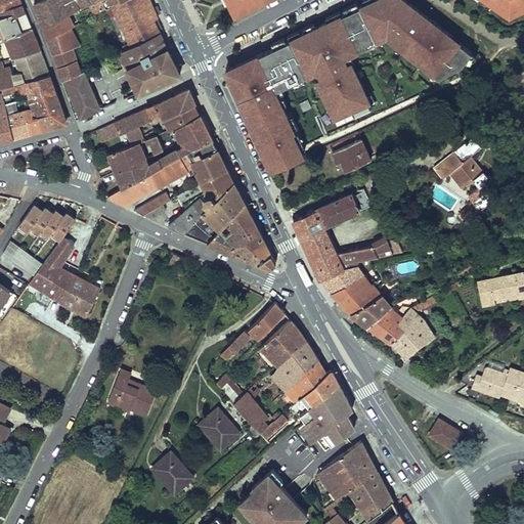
[(0,0),(0,11),(22,4),(19,0),(0,0)]
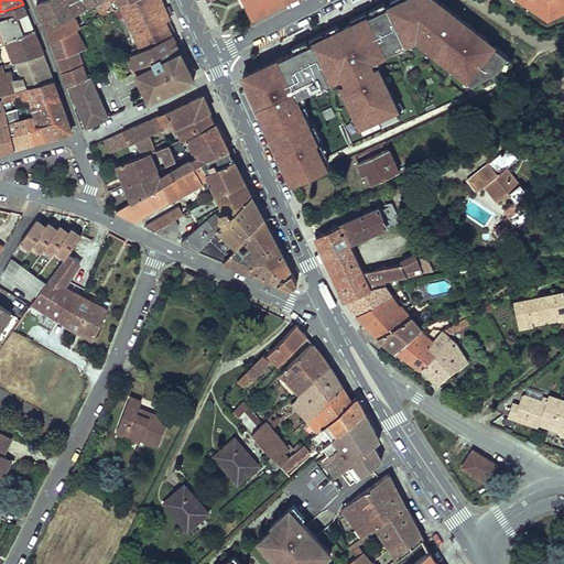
[(40,10),(42,17),(75,0),(43,0),(36,3),(40,10)]
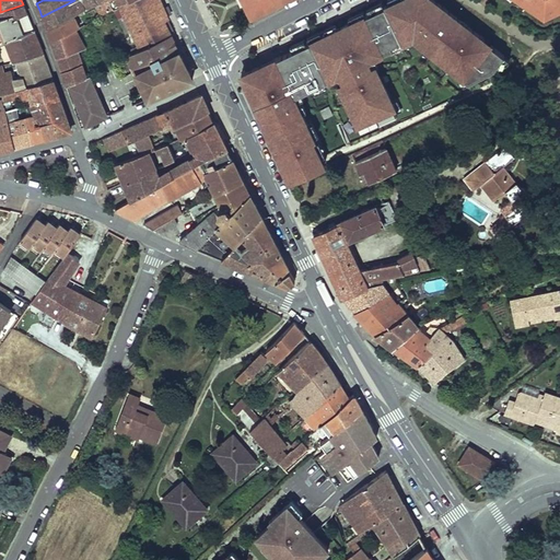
[(45,25),(47,31),(74,18),(73,15),(95,3),(96,6),(106,0),(74,0),(42,16),(45,25)]
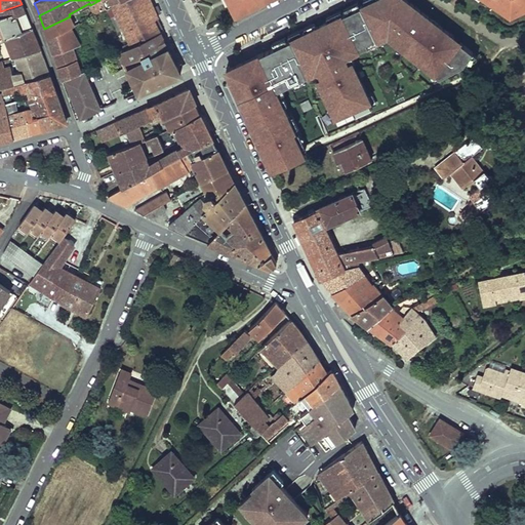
[(99,0),(90,5),(89,5),(94,14),(113,4),(112,2),(118,0),(99,0)]
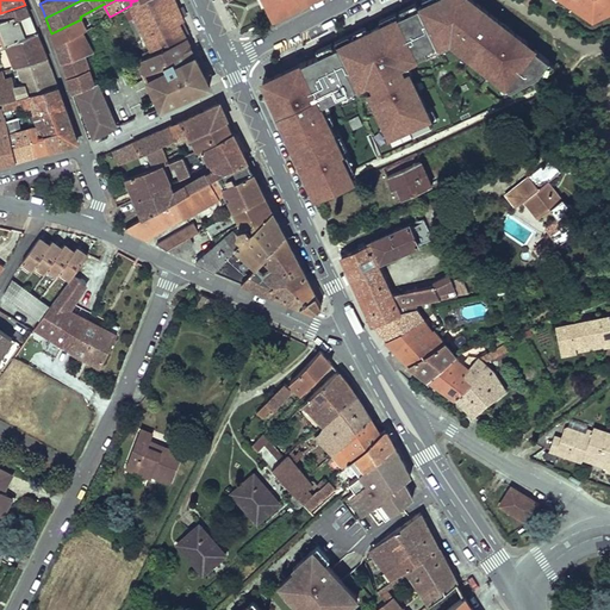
[(178,6),(174,0),(137,0),(130,2),(131,5),(148,42),(144,43),(145,47),(149,44),(154,54),(186,37),(179,22),(184,20),(178,6)]
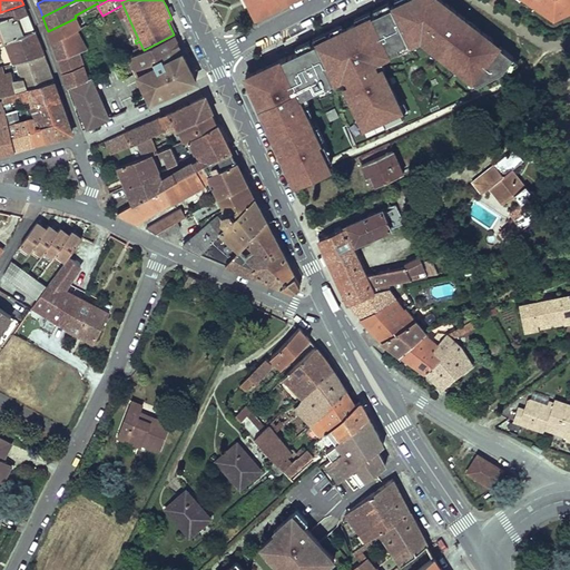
[(312,45),(245,76),(295,185),(330,169),(325,159),(318,144),(321,143),(300,97),(343,78),(347,76),(352,85),(346,87),(369,134),(405,116),(383,68),(379,70),(375,61),(380,59),(401,49),(400,47),(410,42),(411,46),(423,39),(464,71),(463,72),(479,85),(502,70),(505,65),(513,56),(500,46),(498,48),(491,42),(493,40),(442,0),(404,0),(391,7),(357,23),(344,29),(312,45)]
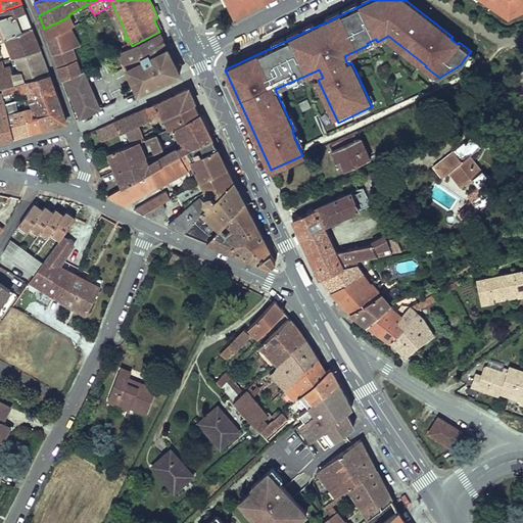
[(227,0),(235,14),(259,2),(257,0),(227,0)]
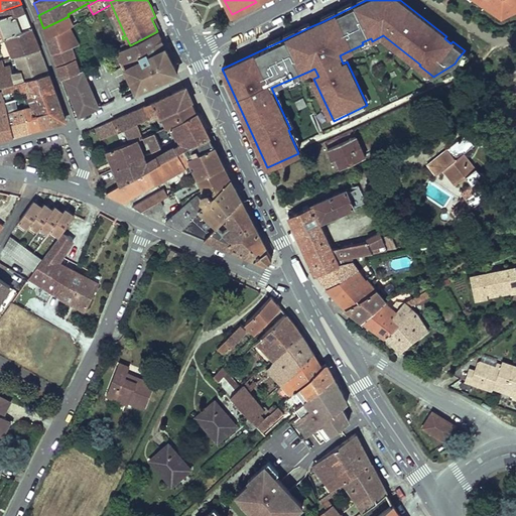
[(515,0),(481,0),(485,2),(484,4),(495,11),(495,10),(510,11),(510,6),(514,4),(515,3),(515,0)]
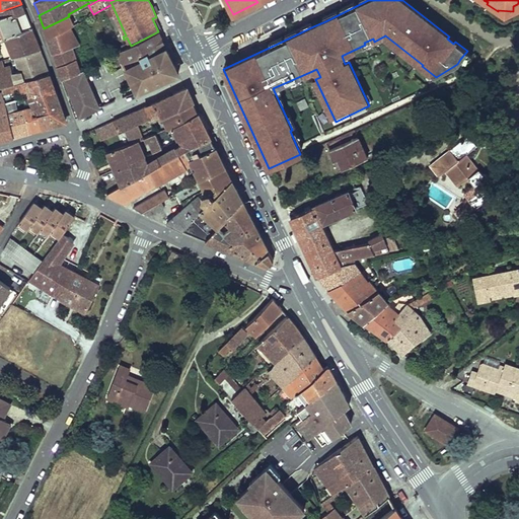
[(0,11),(0,21),(25,12),(23,9),(21,4),(0,11)]
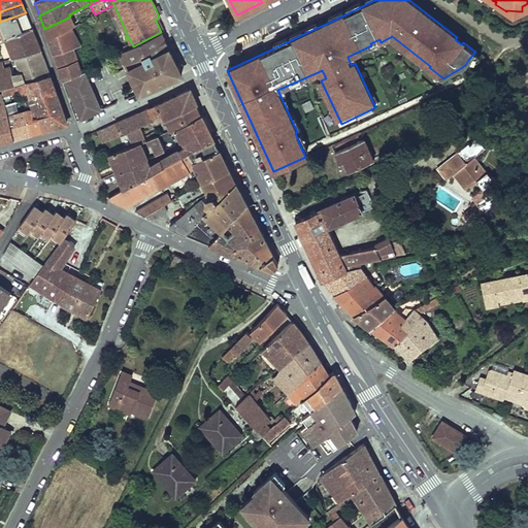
[(29,21),(26,12),(0,22),(0,25),(4,35),(0,36),(0,40),(32,28),(29,21)]
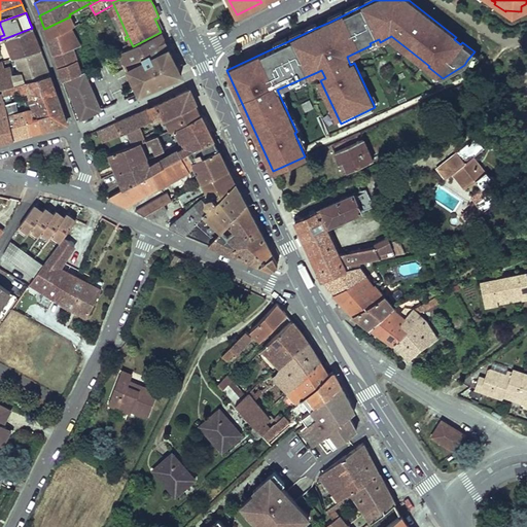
[(70,16),(44,29),(46,34),(48,40),(71,28),(75,26),(70,16)]
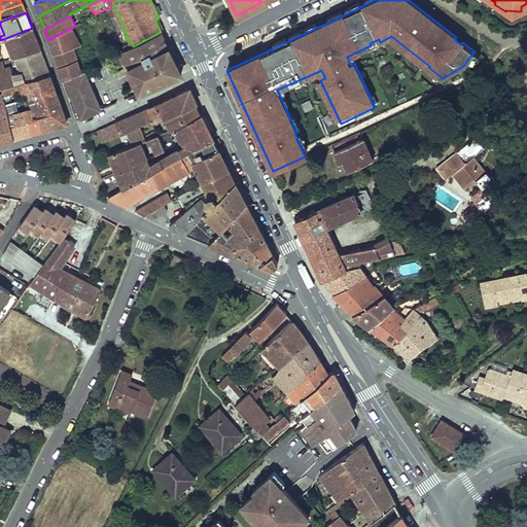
[(36,39),(32,28),(0,40),(0,43),(6,41),(13,59),(16,58),(41,50),(36,39)]
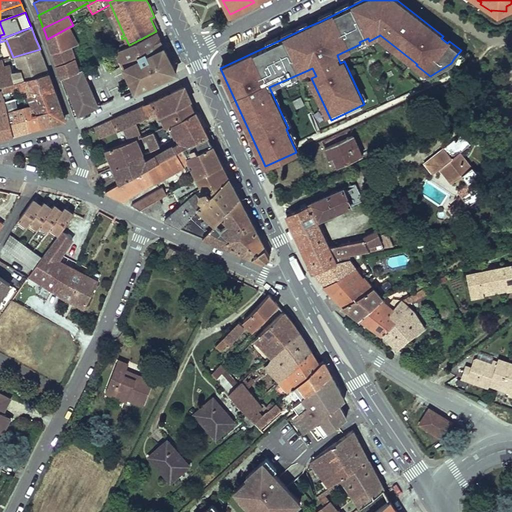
[(69,27),(47,39),(55,61),(61,78),(79,71),(71,46),(78,43),(69,27)]
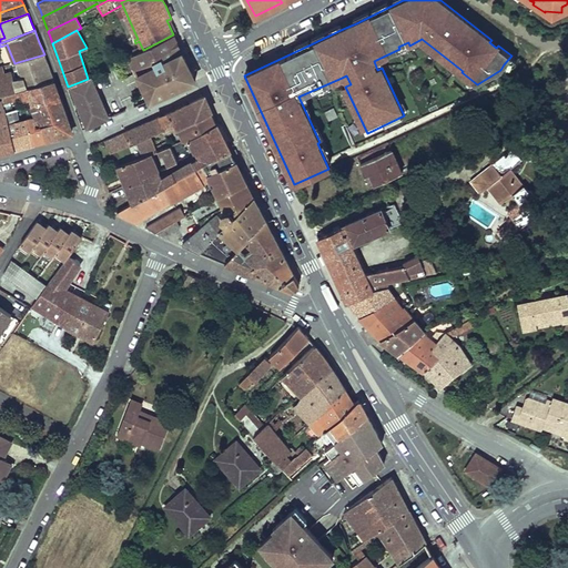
[(128,57),(150,100),(195,80),(184,57),(173,34),(143,50),(141,50),(130,56),(128,57)]
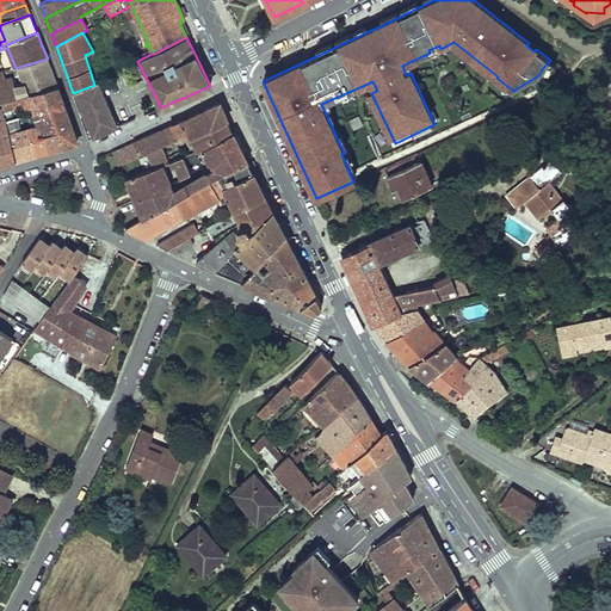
[(139,56),(140,60),(152,54),(149,50),(139,56)]
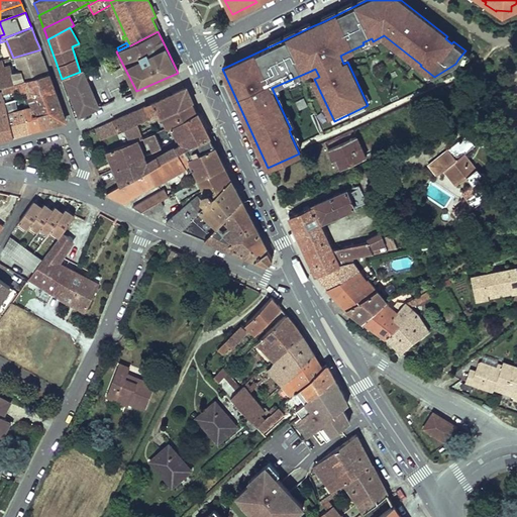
[(40,49),(16,57),(20,71),(12,73),(11,66),(4,68),(2,60),(0,61),(0,85),(0,88),(18,82),(26,80),(26,79),(48,73),(44,62),(40,49)]
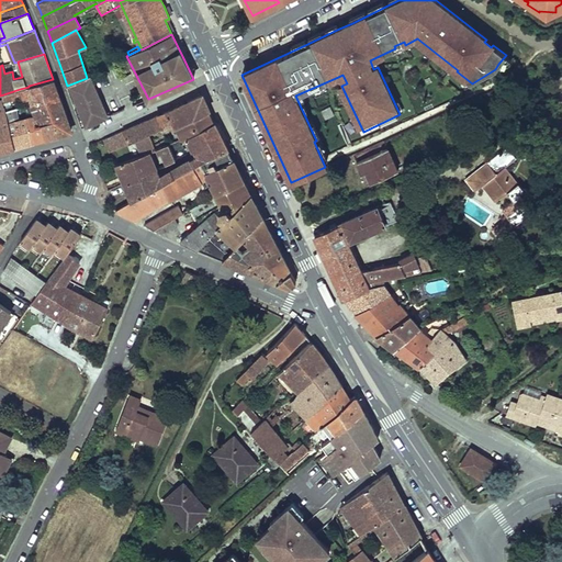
[(506,55),(498,64),(501,66),(508,63),(510,59),(506,55)]
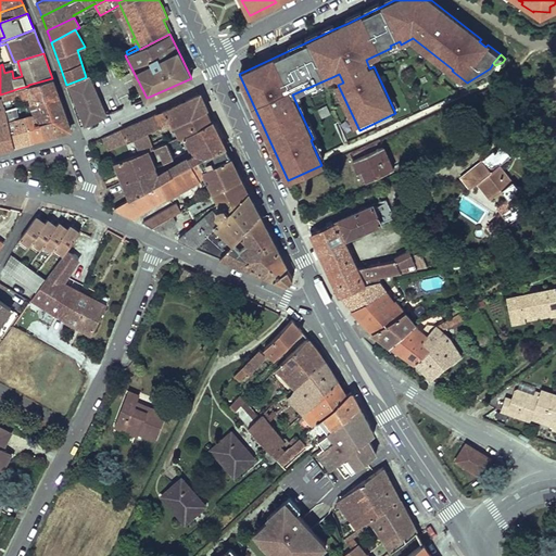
[(335,76),(338,85),(343,83),(339,74),(335,76)]
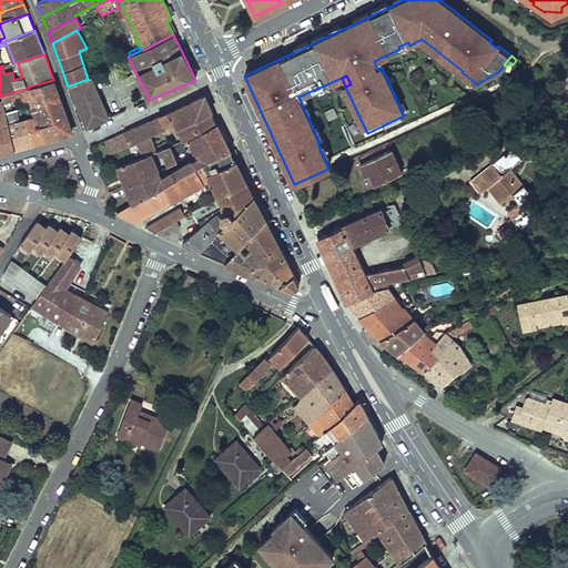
[(75,108),(83,129),(109,118),(90,78),(88,79),(68,87),(75,108)]
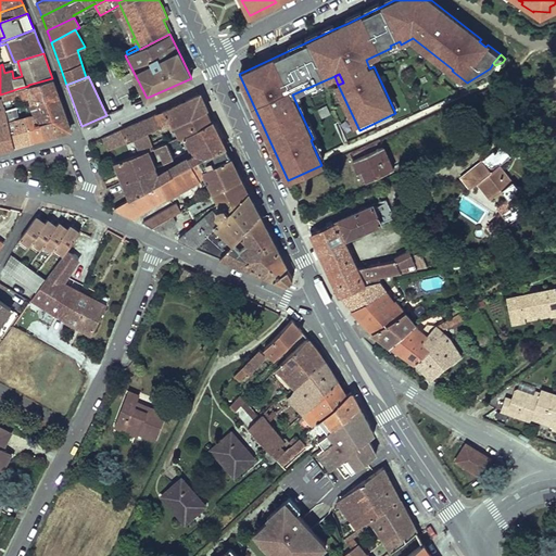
[(55,87),(52,78),(28,85),(28,86),(20,88),(23,99),(32,96),(33,102),(59,97),(55,87)]
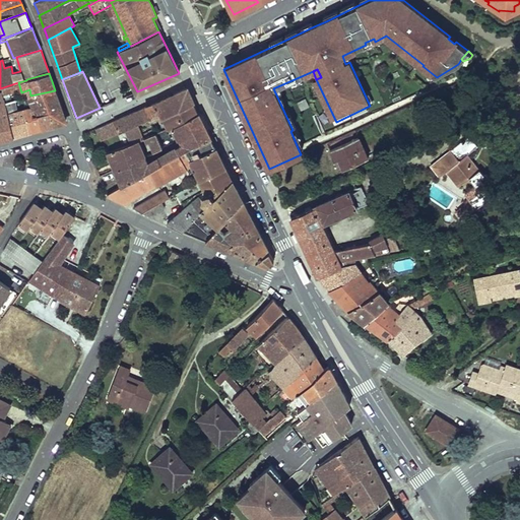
[(187,87),(155,104),(158,115),(160,119),(164,117),(194,102),(191,95),(187,87)]
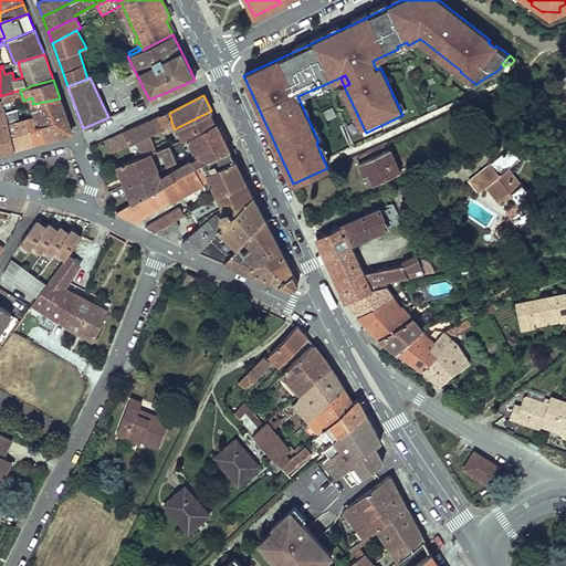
[(33,104),(32,104),(38,117),(40,123),(53,118),(59,136),(72,132),(66,117),(60,98),(33,104)]
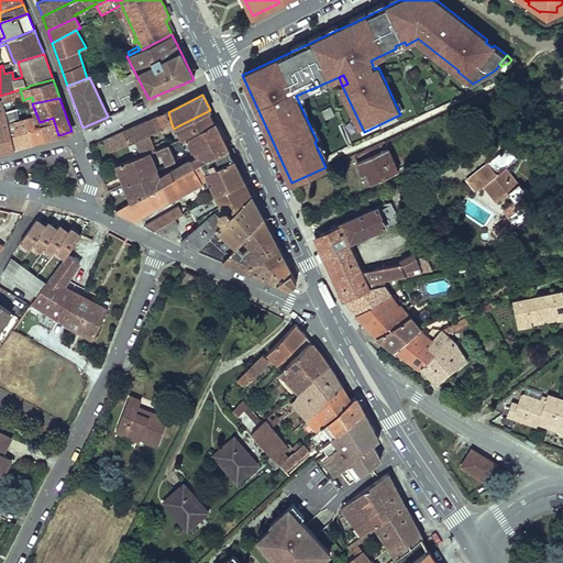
[(0,151),(8,150),(14,147),(9,123),(8,119),(6,110),(4,106),(3,106),(2,100),(0,100),(0,151)]
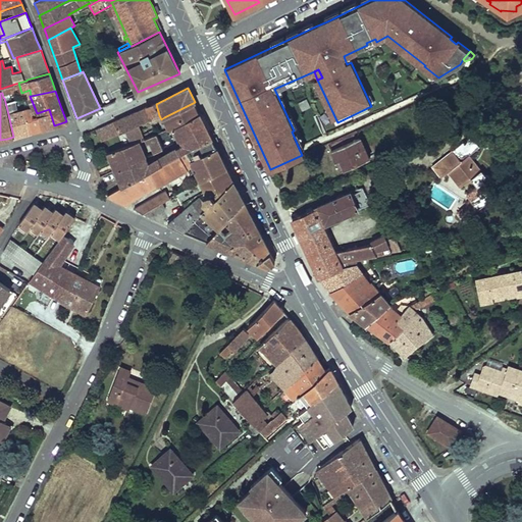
[(5,102),(7,110),(16,107),(14,100),(5,102)]
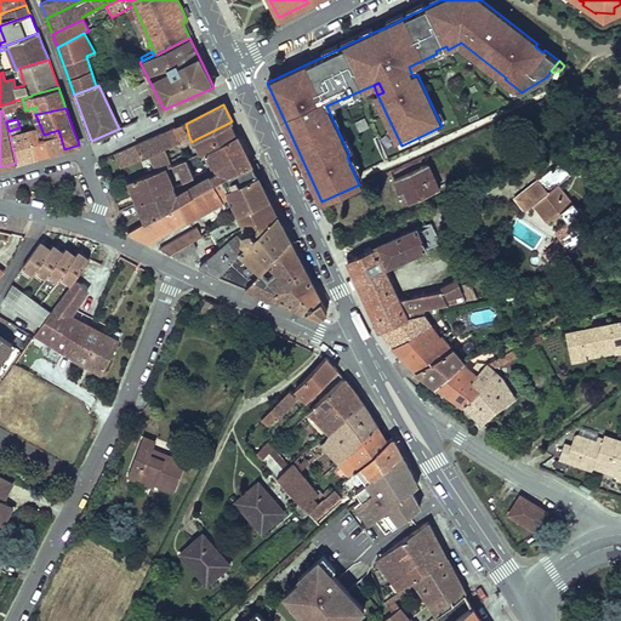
[(232,121),(195,140),(201,153),(206,152),(208,153),(238,135),(234,130),(232,121)]
